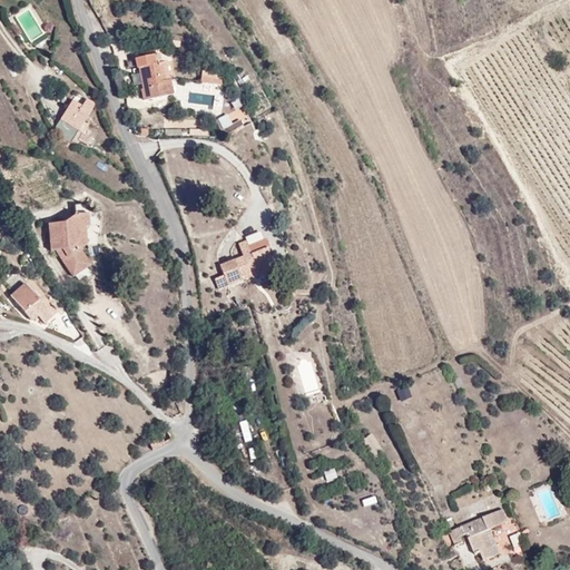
[(166,86),(154,53),(145,58),(141,49),(120,58),(123,67),(130,65),(136,82),(133,85),(136,97),(166,86)]
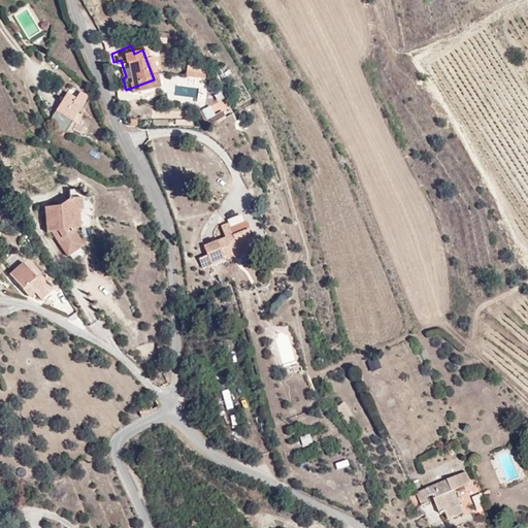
[(119,87),(110,64),(102,66),(109,90),(119,87)]
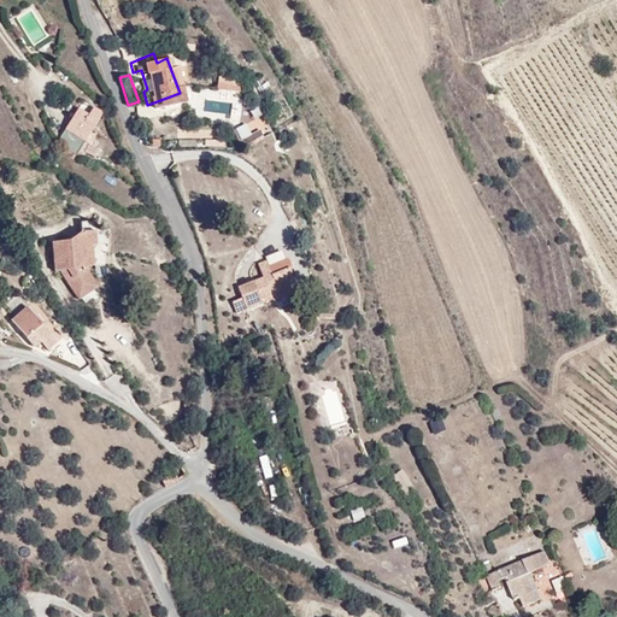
[(229,97),(231,82),(213,81),(211,94),(229,97)]
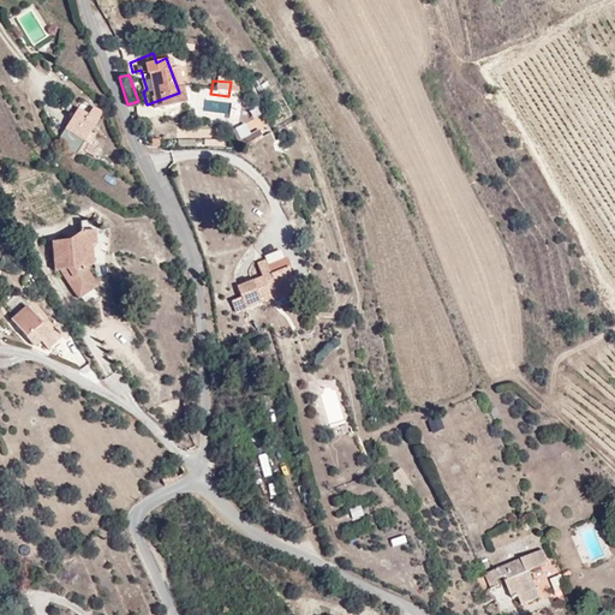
[(76,153),(106,117),(95,107),(84,120),(76,113),(57,136),(76,153)]
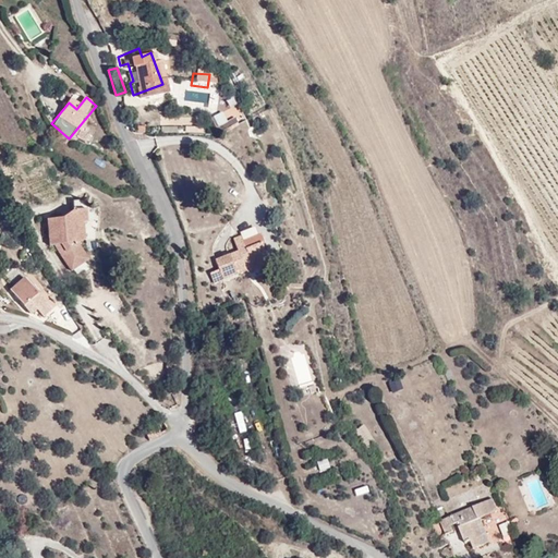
[(234,131),(230,121),(223,124),(228,133),(234,131)]
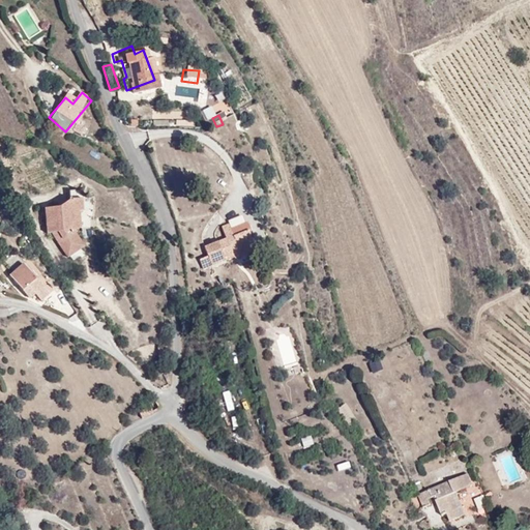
[(226,133),(223,124),(216,126),(219,136),(226,133)]
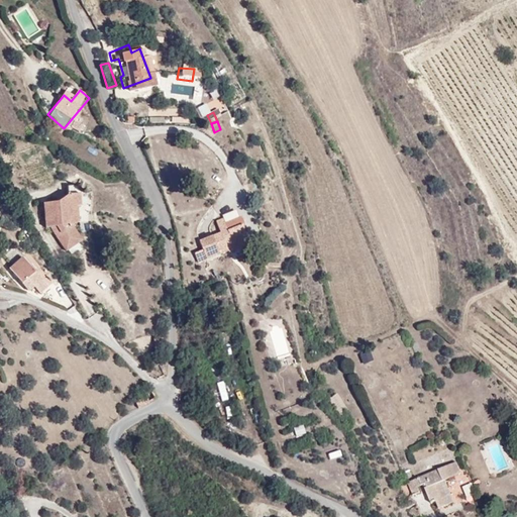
[(58,202),(43,203),(45,227),(50,227),(66,250),(82,240),(72,226),(75,223),(73,205),(77,205),(80,205),(79,194),(69,194),(58,202)]
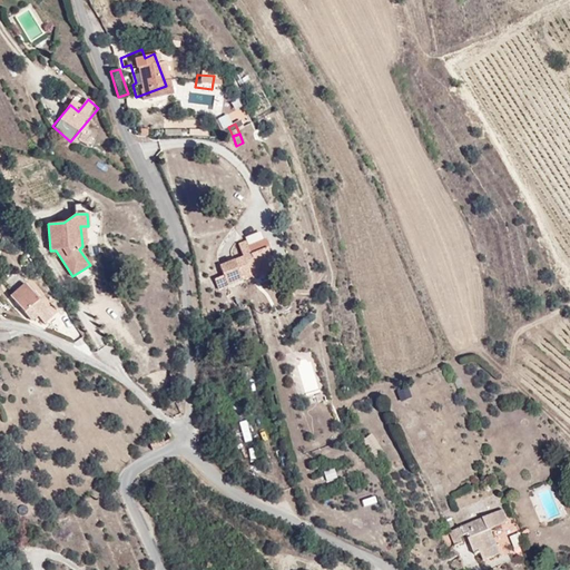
[(248,283),(246,276),(268,268),(266,262),(269,261),(264,245),(248,252),(245,245),(236,249),(239,257),(239,261),(218,269),(223,282),(213,285),(217,295),(248,283)]
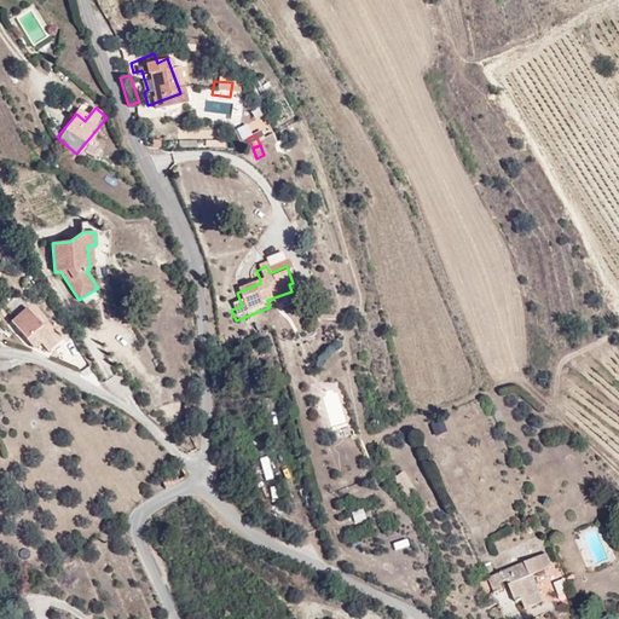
[(270,307),(294,298),(291,291),(267,300),(270,307)]
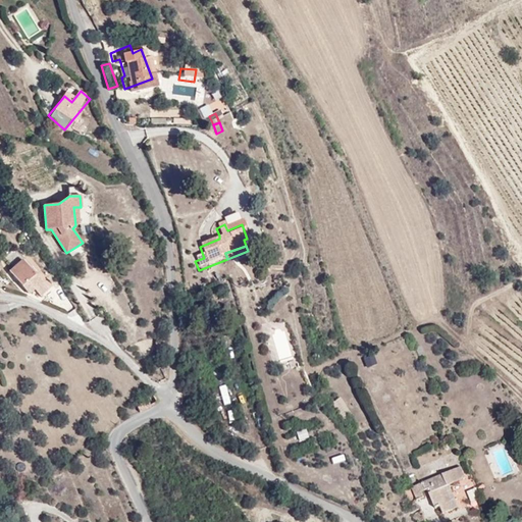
[(29,270),(11,247),(4,252),(7,256),(0,261),(0,263),(14,282),(29,270)]
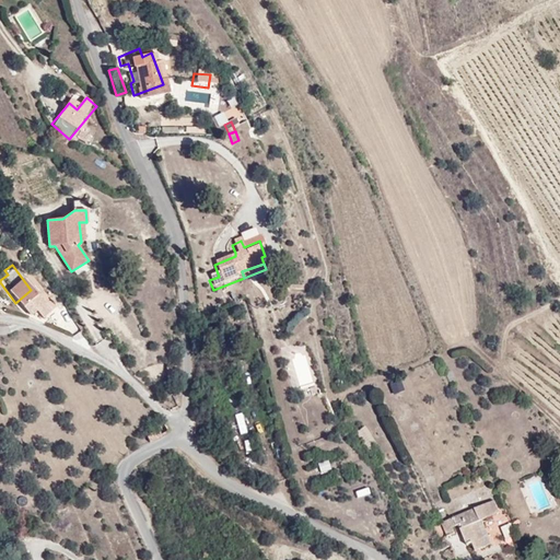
[(43,305),(31,290),(15,303),(20,308),(25,303),(34,312),(43,305)]
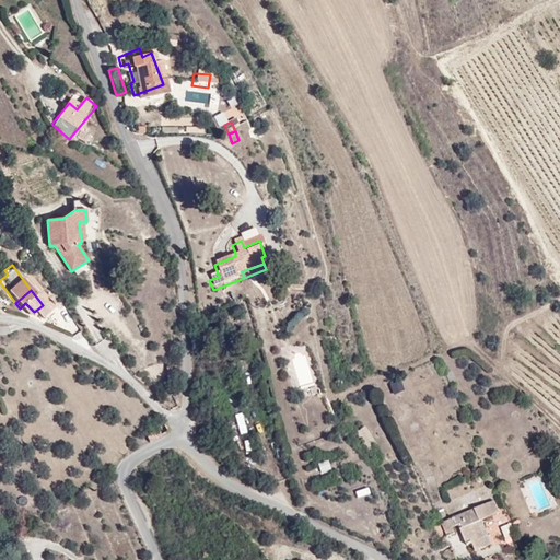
[(313,385),(312,370),(296,371),(296,386),(313,385)]
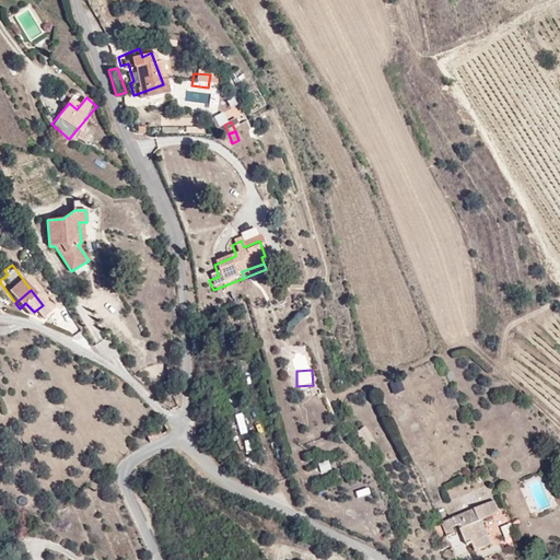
[(393,394),(404,391),(398,380),(388,383),(393,394)]
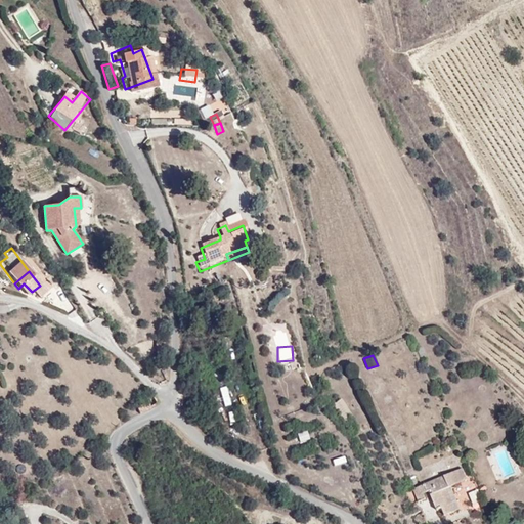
[(351,362),(342,367),(346,375),(355,370),(351,362)]
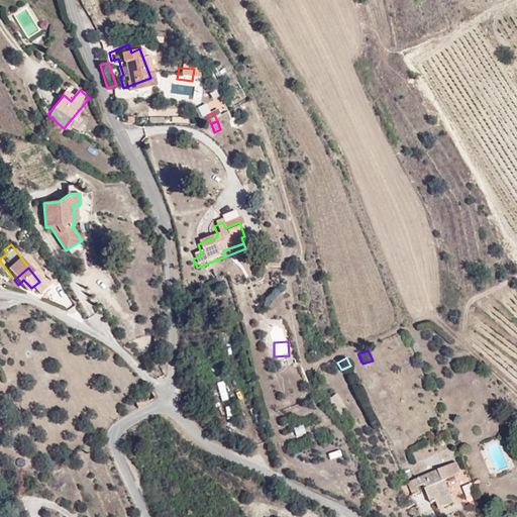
[(346,408),(333,390),(325,395),(338,414),(346,408)]
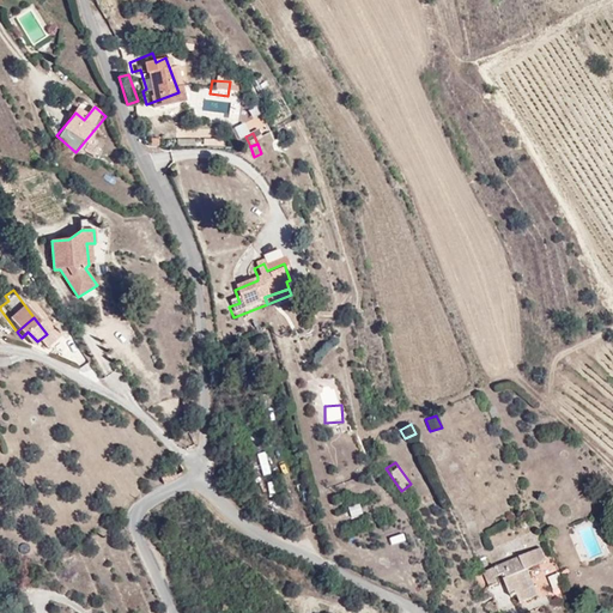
[(358,503),(347,508),(351,517),(363,514),(358,503)]
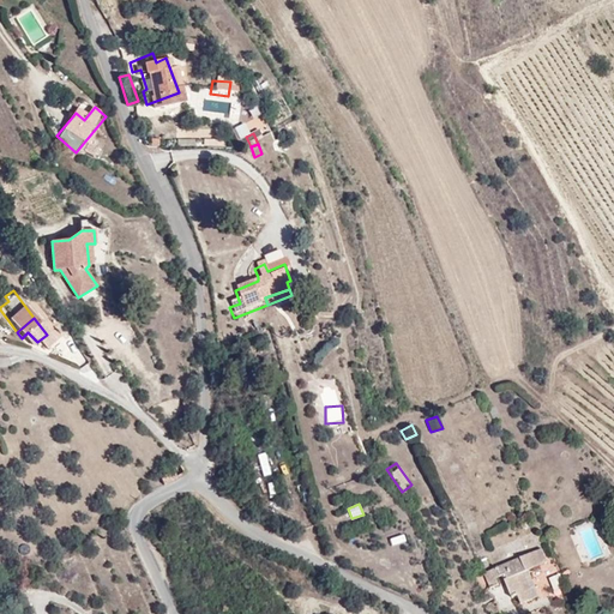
[(527,571),(549,561),(543,547),(475,576),(481,590),(499,583),(498,579),(503,577),(512,599),(518,595),(523,606),(539,599),(527,571)]
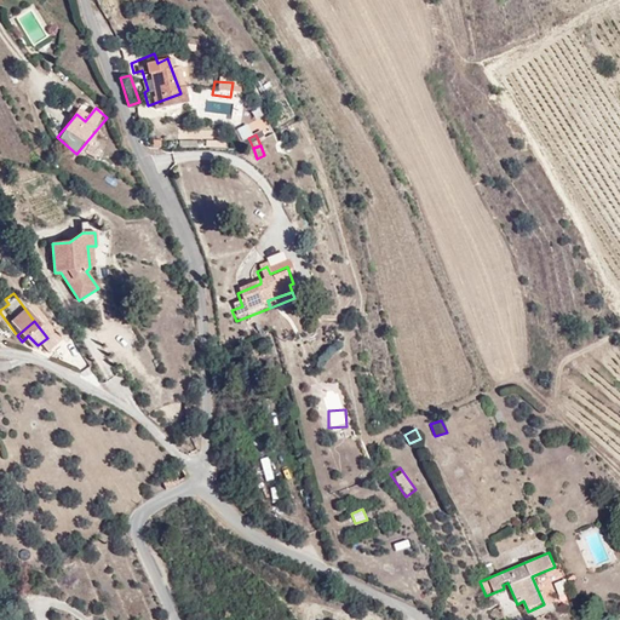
[(572,592),(566,578),(554,583),(560,597),(572,592)]
